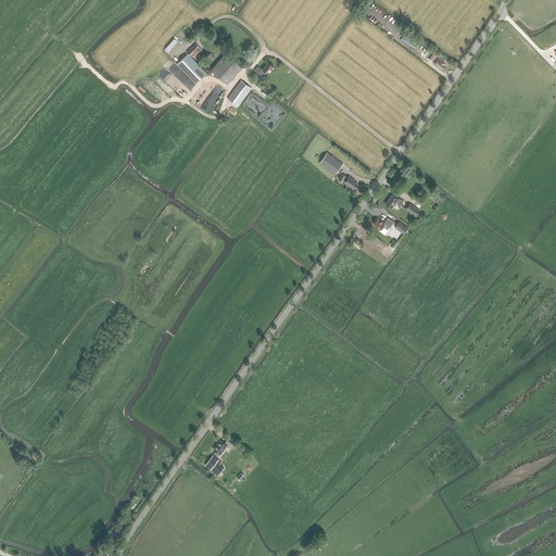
[(401,40),(411,47),(416,38),(406,32),(401,40)]
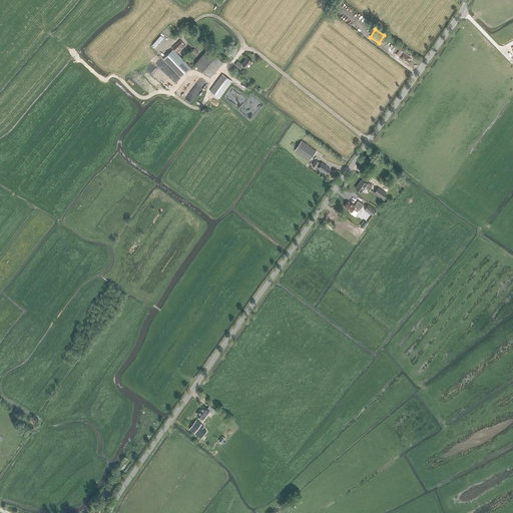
[(177,53),(181,49),(185,46),(180,40),(176,44),(171,48),(172,48),(177,53)]
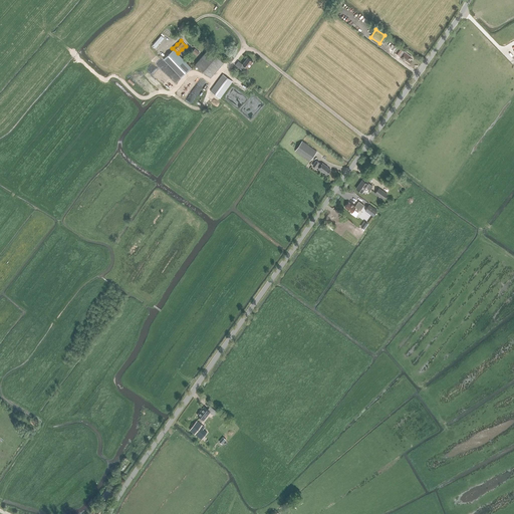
[(392,50),(401,56),(400,57),(404,61),(405,60),(410,63),(412,60),(410,58),(411,57),(395,45),(392,50)]
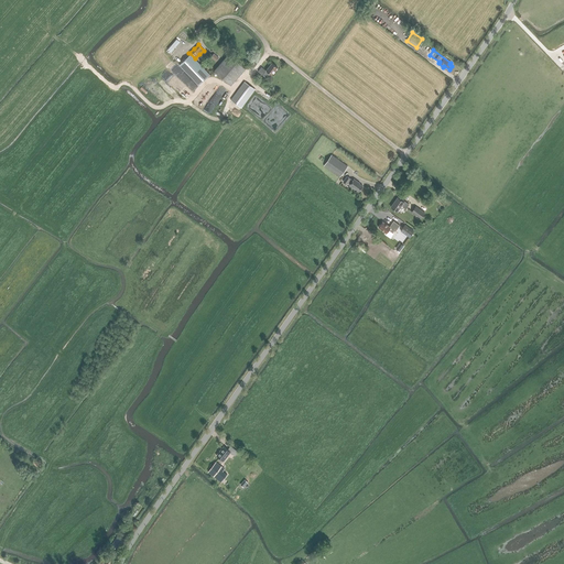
[(209,74),(190,54),(180,65),(198,85),(209,74)]
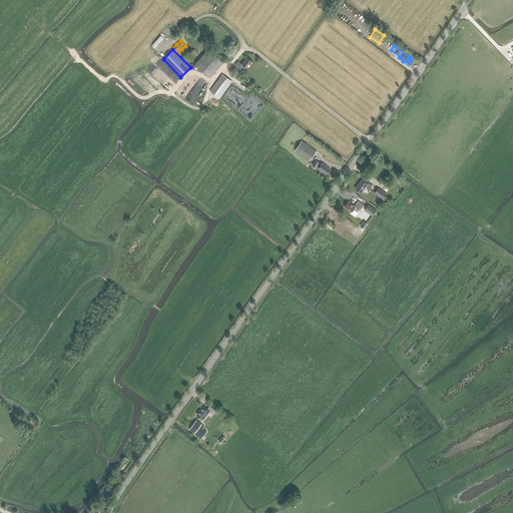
[(210,77),(223,62),(208,49),(194,64),(210,77)]
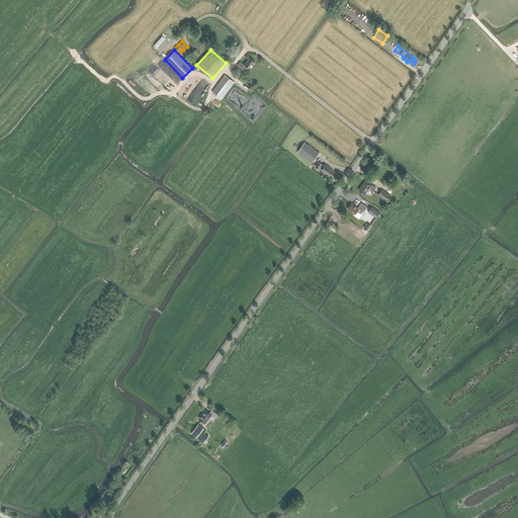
[(244,65),(240,62),(237,66),(244,71),(247,67),(249,69),(255,62),(250,58),(244,65)]
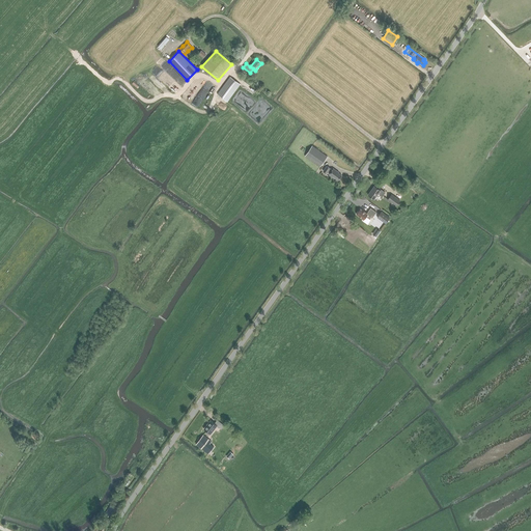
[(217,94),(227,102),(240,84),(230,77),(217,94)]
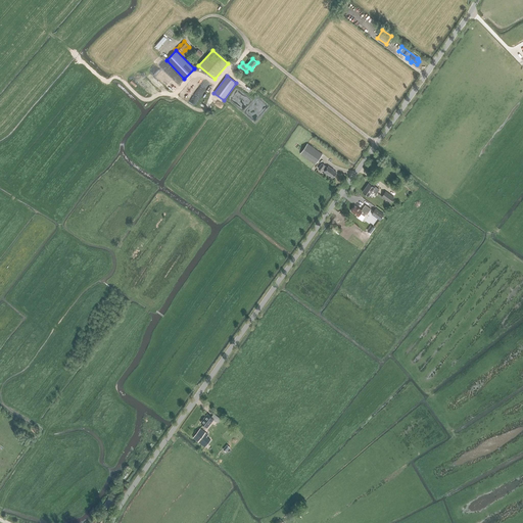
[(153,96),(158,90),(148,82),(147,82),(143,79),(142,81),(144,83),(142,87),(153,96)]
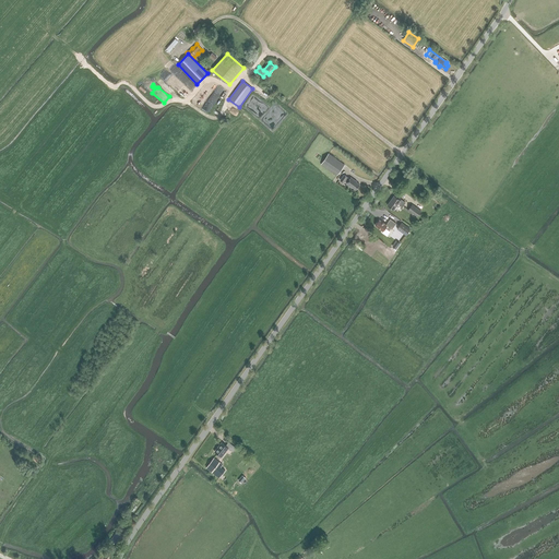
[(195,104),(210,114),(221,97),(212,92),(203,106),(197,102),(195,104)]
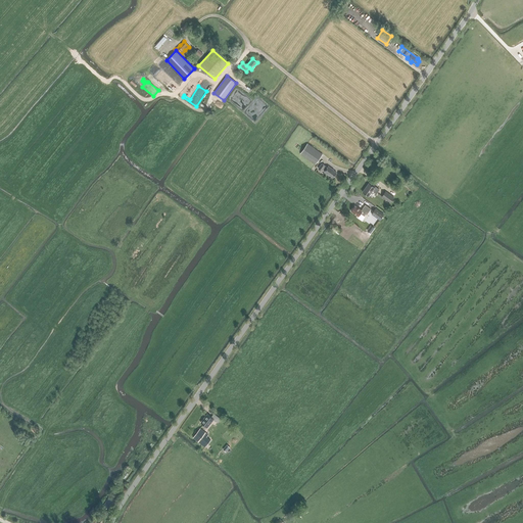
[(300,153),(315,164),(322,154),(307,144),(300,153)]
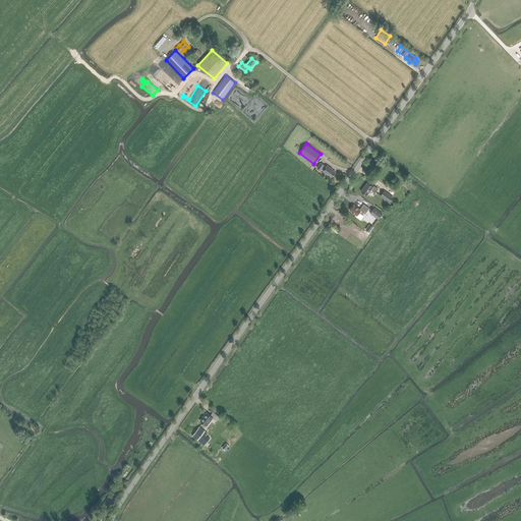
[(321,169),(323,171),(329,175),(332,177),(335,172),(332,170),(333,169),(327,166),(326,167),(321,163),(316,168),(321,170),(321,169)]
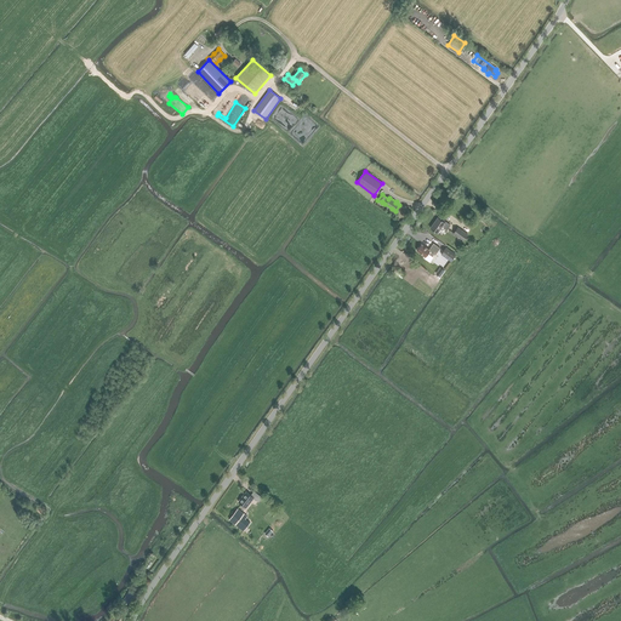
[(444,222),(438,217),(431,228),(438,233),(443,227),(446,231),(450,226),(445,222),(444,222)]
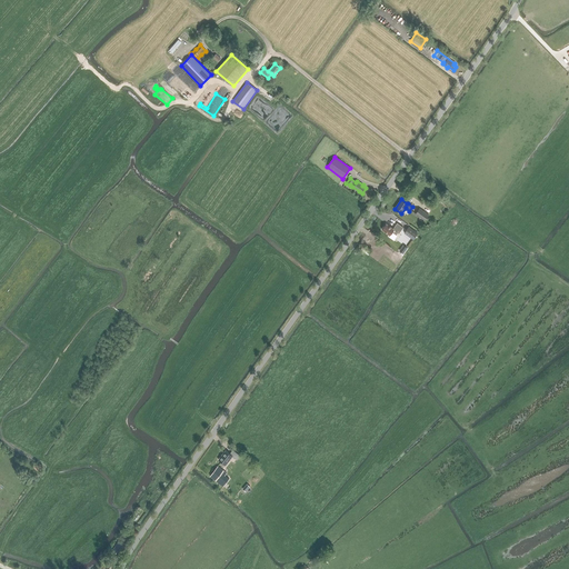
[(425,220),(429,215),(419,208),(415,213),(425,220)]
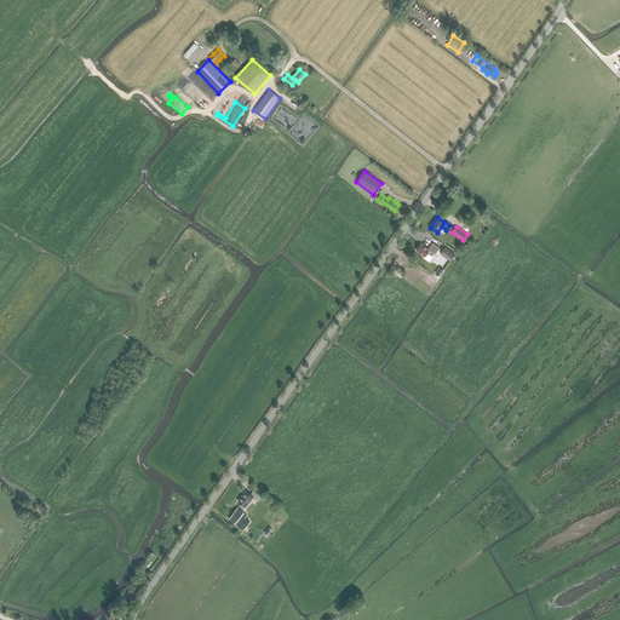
[(425,257),(428,253),(431,257),(434,254),(435,254),(440,248),(432,244),(428,250),(420,244),(417,251),(425,257)]
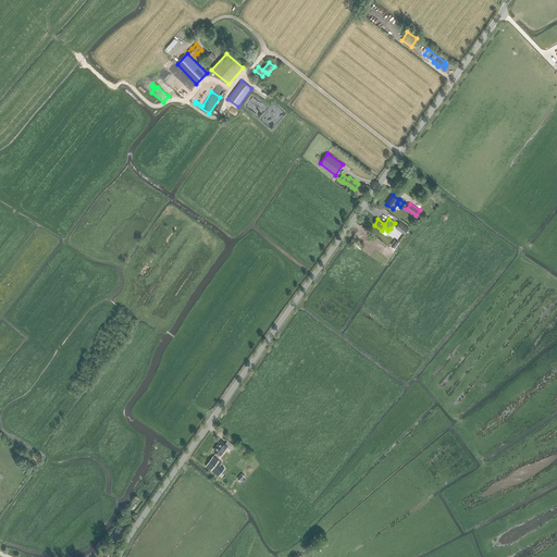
[(405,234),(409,229),(400,222),(395,229),(405,234)]
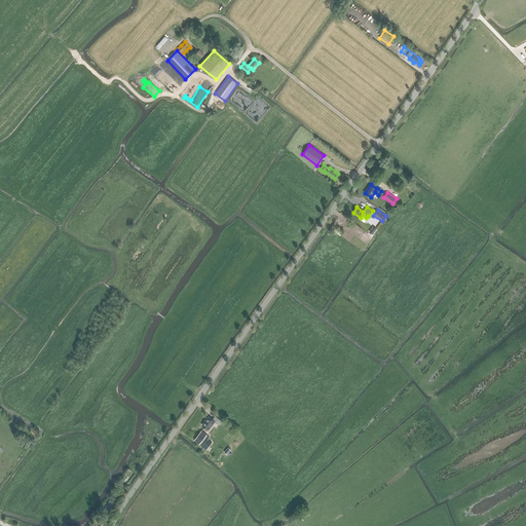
[(209,416),(201,425),(209,430),(215,421),(219,425),(222,421),(215,416),(212,419),(209,416)]
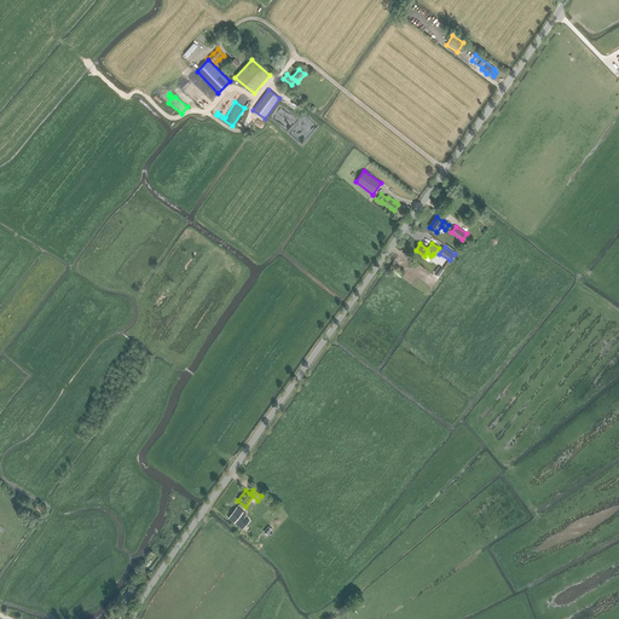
[(237,507),(229,518),(243,530),(249,521),(244,518),(247,514),(237,507)]
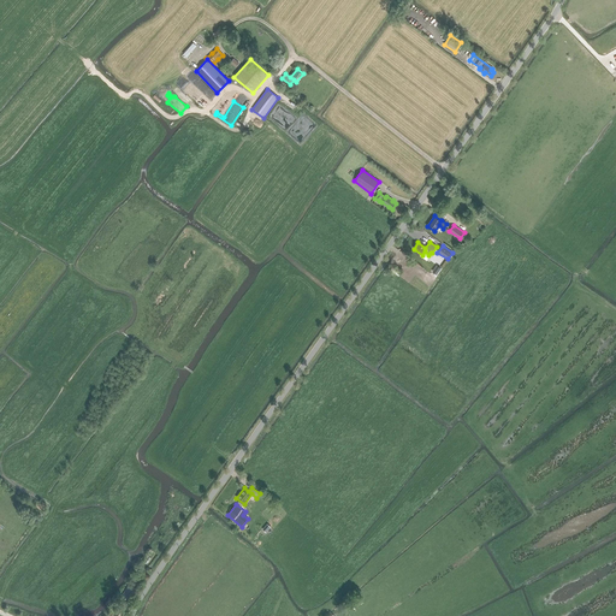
[(241,529),(244,532),(249,526),(253,528),(255,526),(249,520),(241,529)]
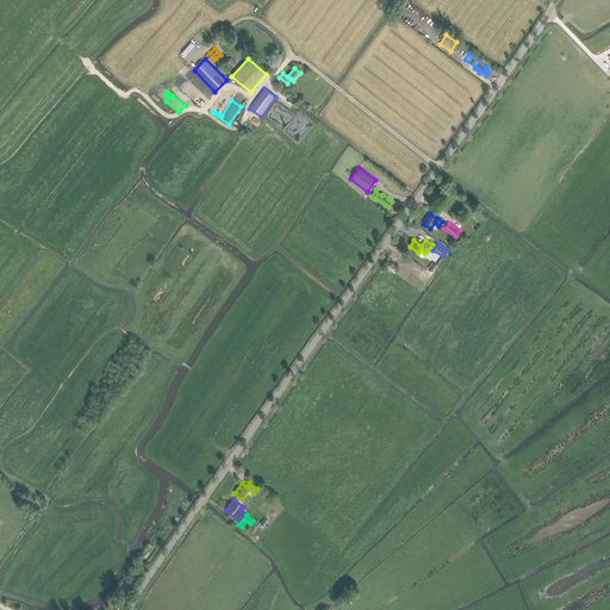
[(126,593),(134,583),(126,579),(120,590),(126,593)]
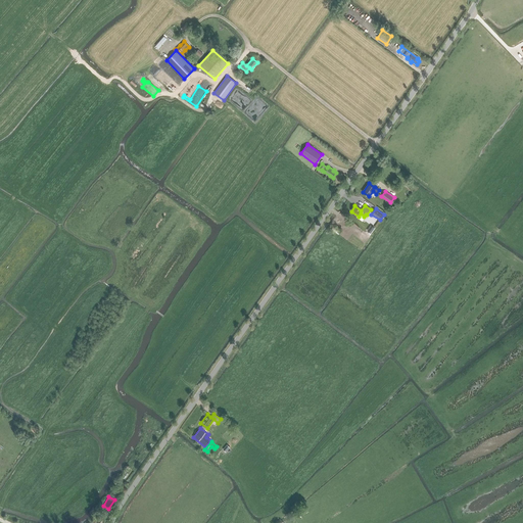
[(101,515),(98,513),(91,522),(92,522),(102,522),(105,519),(100,516),(101,515)]
